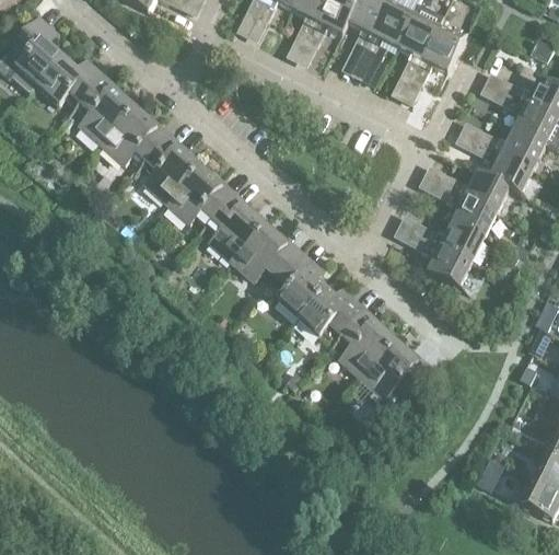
[(124,0),(147,11),(152,0),(162,0),(174,7),(177,0),(124,0)]
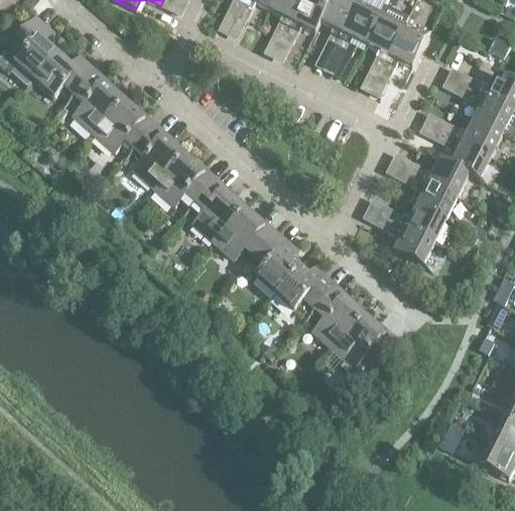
[(163,0),(160,6),(180,16),(188,0),(163,0)]
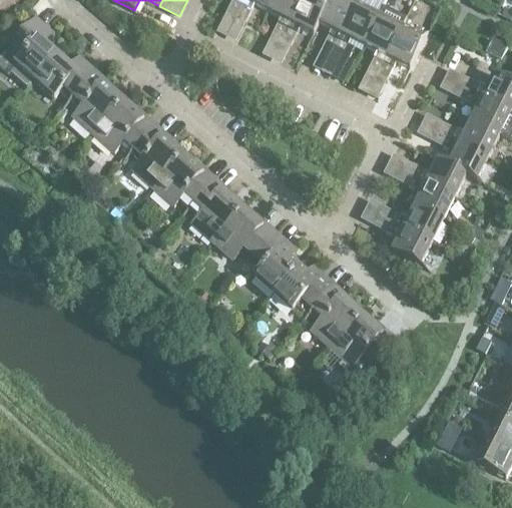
[(230,0),(225,10),(235,15),(242,0),(230,0)]
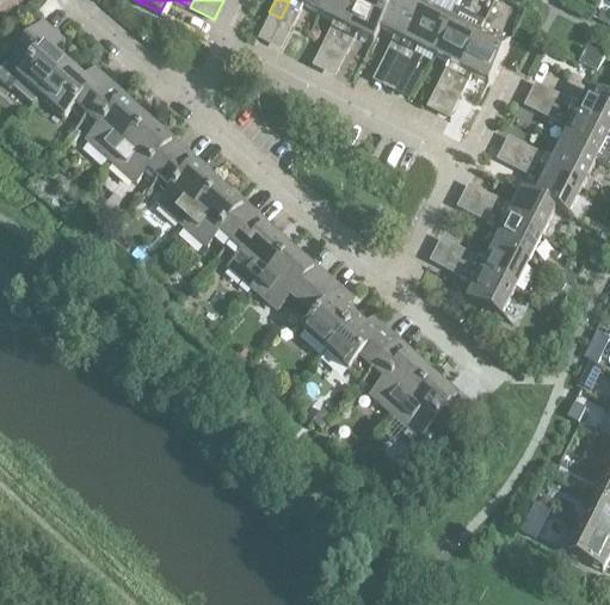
[(318,11),(322,0),(289,0),(281,18),(291,23),(302,2),(318,11)]
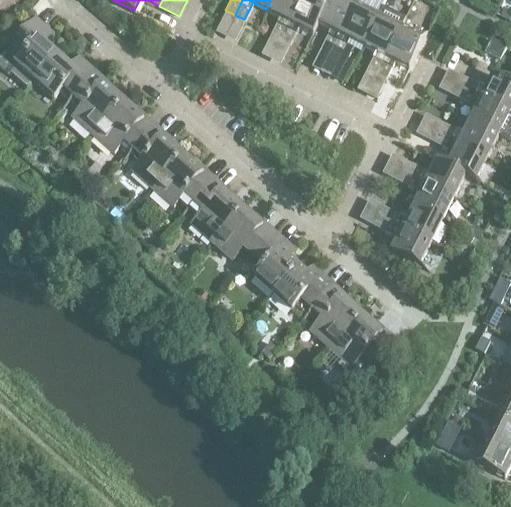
[(270,0),(266,9),(278,15),(270,32),(280,37),(298,0),(270,0)]
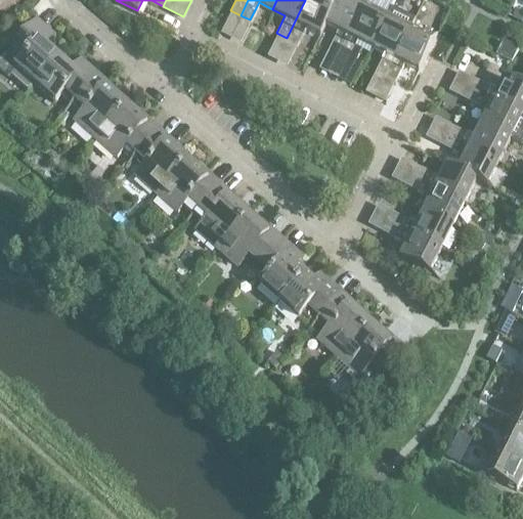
[(334,3),(328,0),(305,0),(287,38),(296,43),(304,26),(319,33),(324,22),(334,3)]
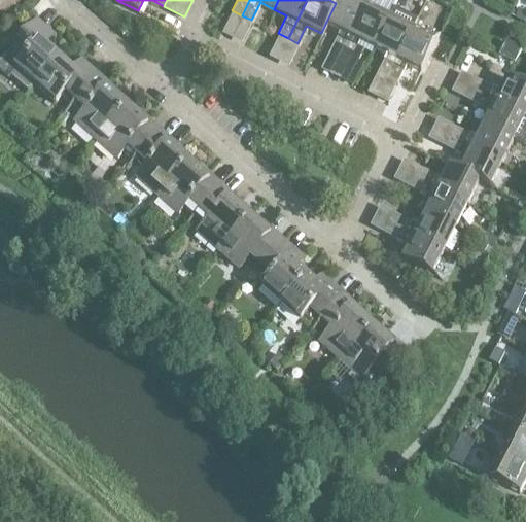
[(337,0),(336,3),(326,22),(340,28),(330,46),(340,51),(364,3),(358,0),(337,0)]
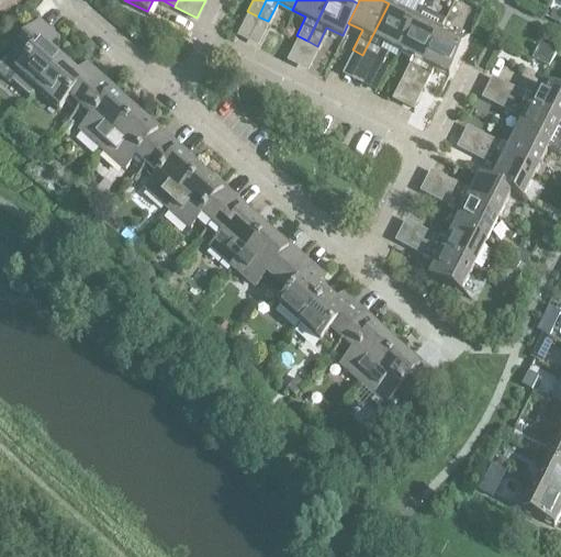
[(390,0),(389,3),(362,55),(373,60),(379,48),(383,41),(397,47),(414,17),(411,14),(416,3),(408,0),(390,0)]
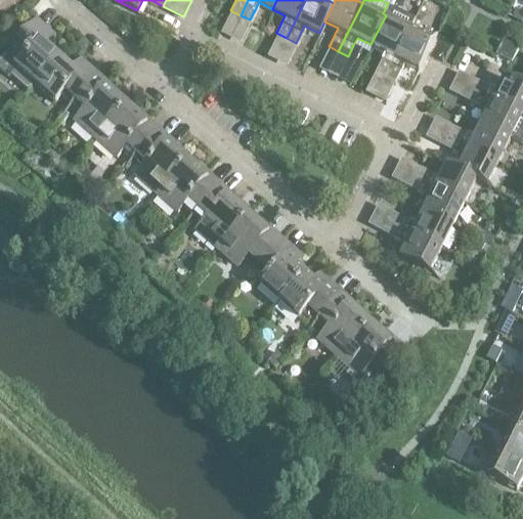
[(522,9),(516,6),(511,15),(522,22),(522,9)]
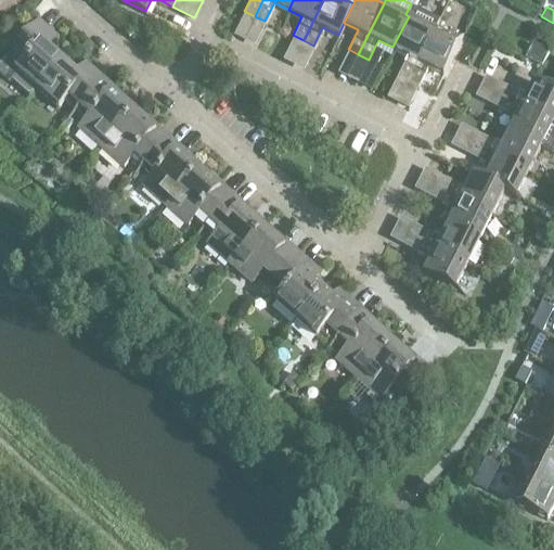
[(254,43),(265,21),(255,16),(244,11),(233,33),(254,43)]
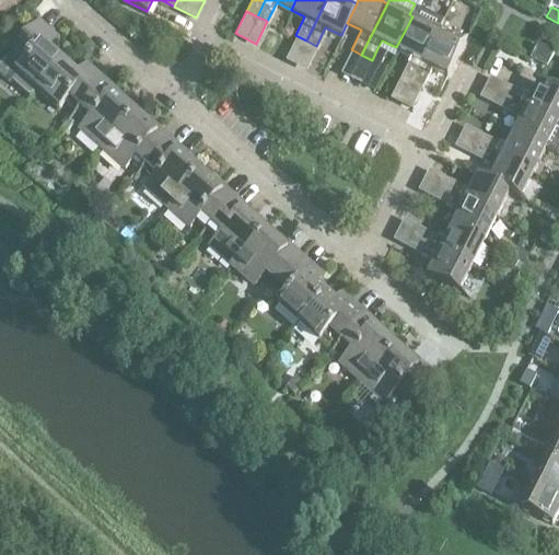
[(437,29),(412,16),(396,47),(410,55),(400,74),(411,80),(437,29)]
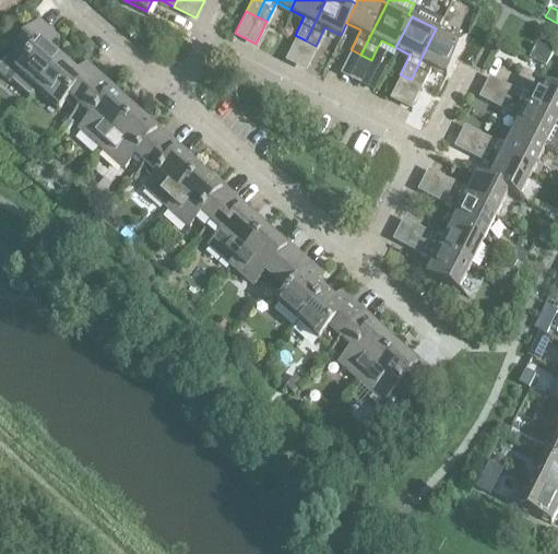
[(38,90),(63,60),(42,40),(50,30),(40,21),(12,51),(0,65),(0,73),(8,82),(11,79),(27,93),(34,86),(38,90)]
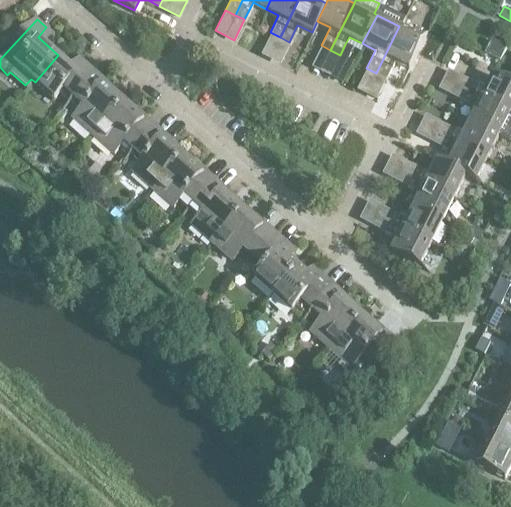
[(421,37),(399,26),(376,73),(385,77),(394,59),(408,66),(422,38),(421,37)]
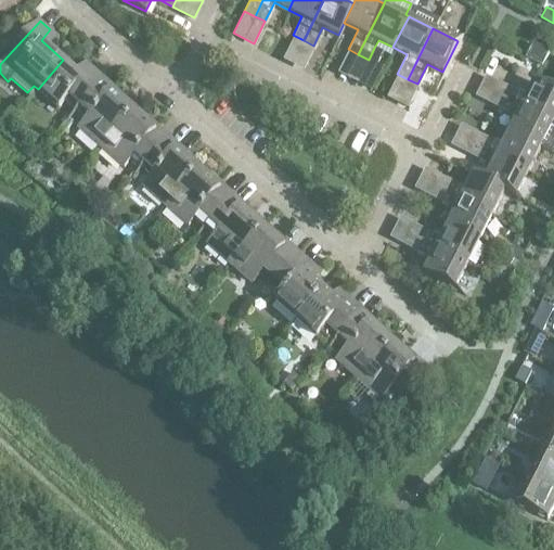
[(303,67),(313,46),(304,40),(293,35),(282,56),(303,67)]
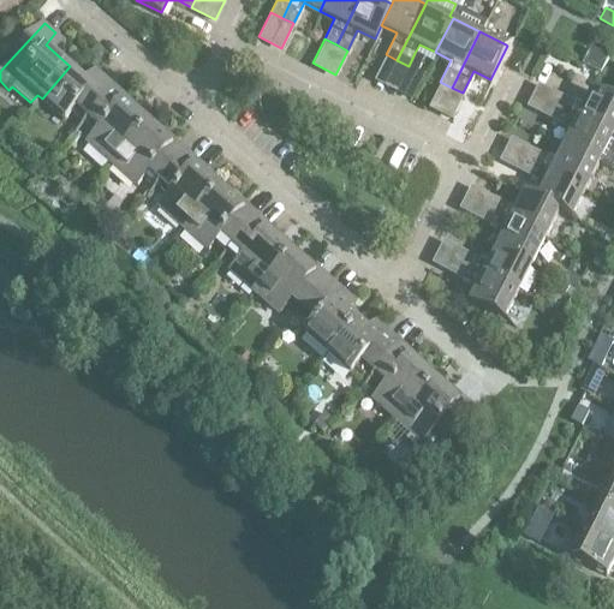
[(600,71),(608,53),(589,45),(580,61),(600,71)]
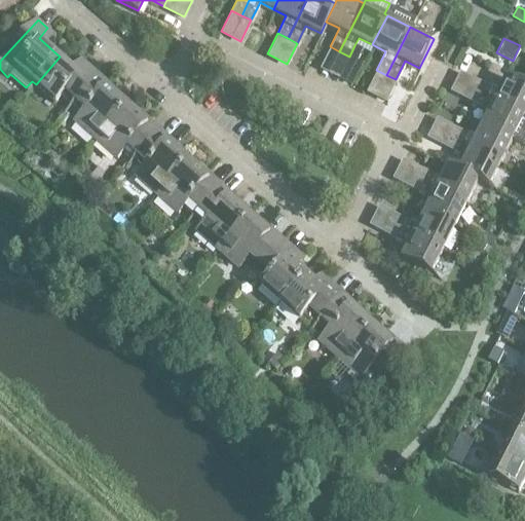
[(339,51),(330,46),(320,68),(339,77),(339,78),(351,84),(363,62),(357,60),(362,48),(354,45),(349,57),(339,51)]
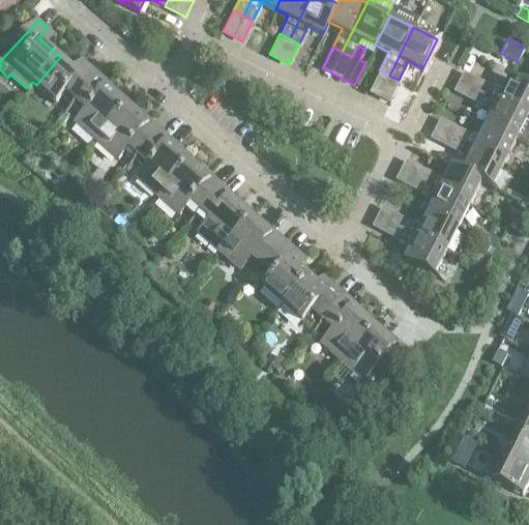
[(79,74),(60,57),(36,85),(56,103),(62,95),(71,104),(71,103),(74,105),(99,75),(87,63),(79,74)]
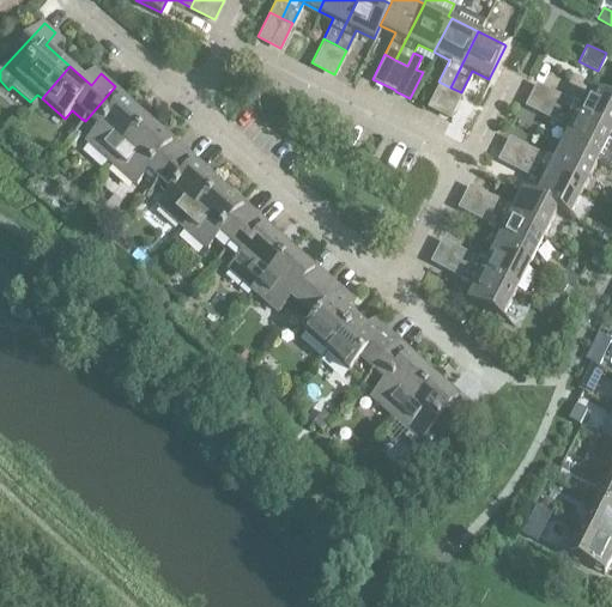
[(526,104),(547,115),(553,103),(559,92),(538,80),(526,104)]
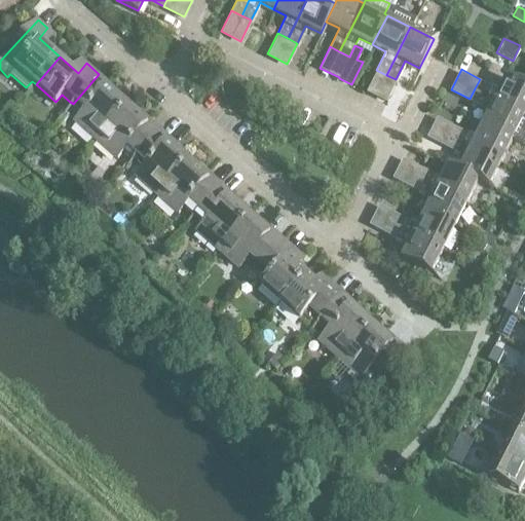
[(385,102),(396,79),(386,75),(376,70),(366,91),(385,102)]
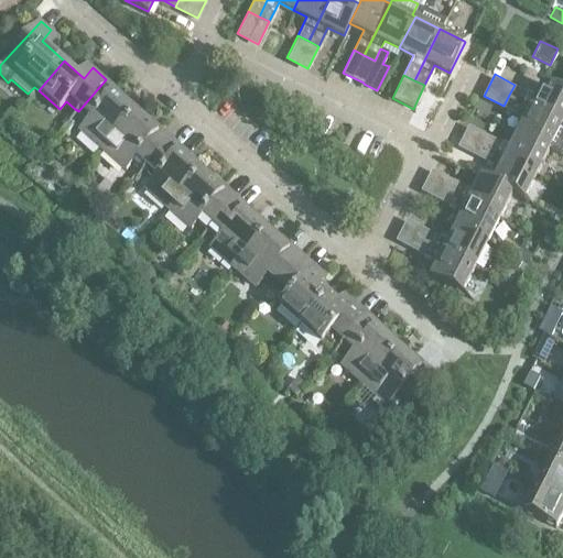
[(515,85),(509,95),(562,121),(562,89),(542,78),(534,94),(515,85)]
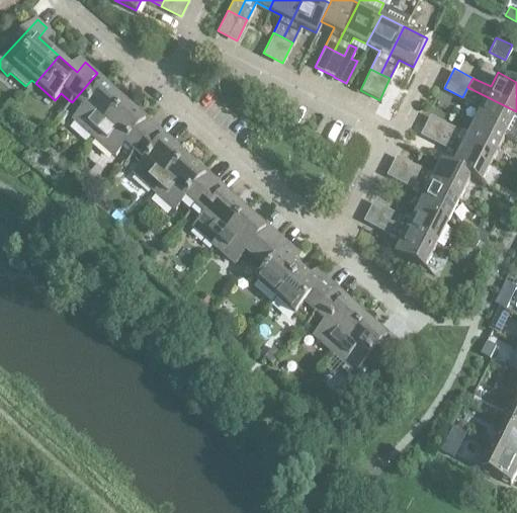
[(97,73),(72,102),(80,108),(73,116),(95,137),(123,104),(111,94),(115,89),(97,73)]
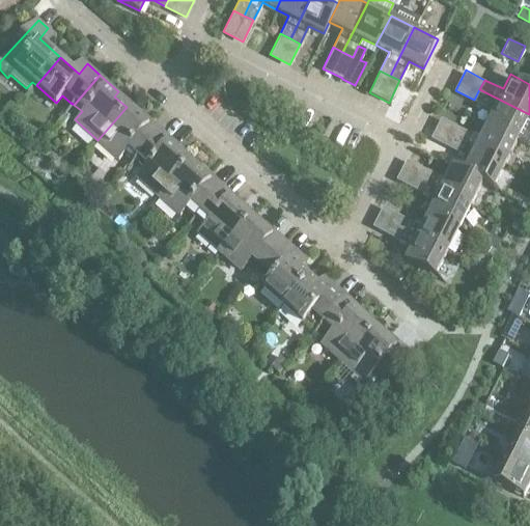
[(529,137),(529,114),(479,89),(474,100),(493,109),(486,121),(517,137),(528,142),(529,137)]
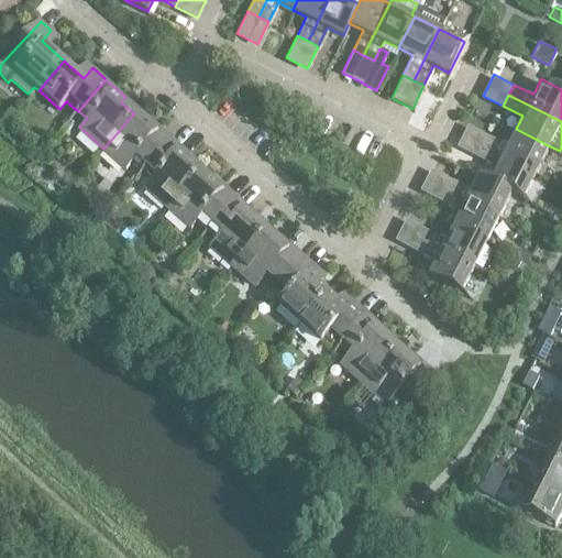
[(134,113),(103,149),(124,167),(132,160),(143,170),(172,138),(149,118),(144,123),(134,113)]
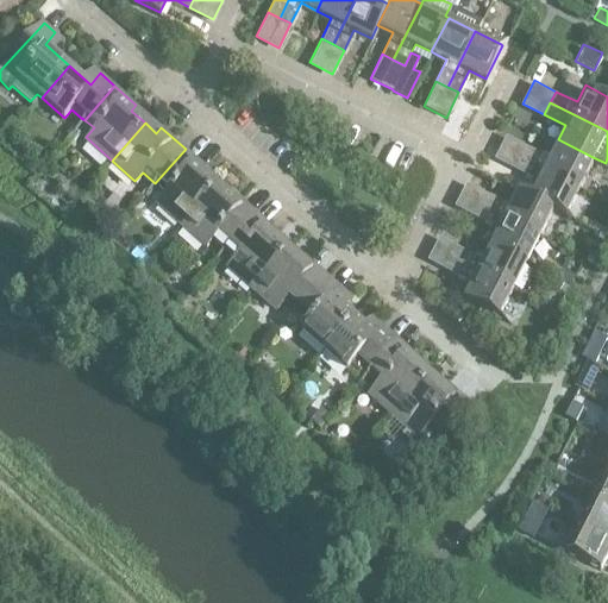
[(495,157),(518,168),(524,156),(530,144),(507,133),(495,157)]
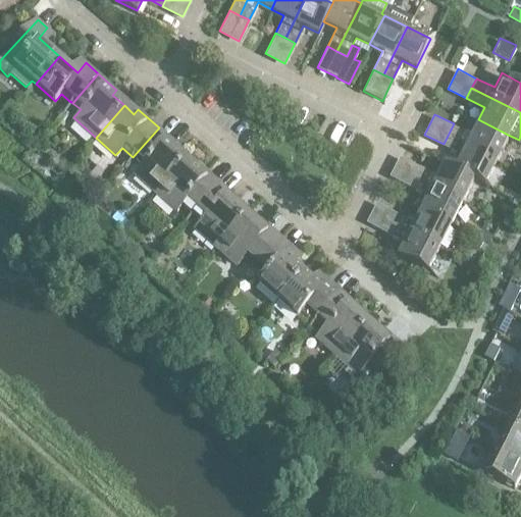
[(508,135),(478,119),(471,133),(454,123),(449,134),(496,158),(508,135)]
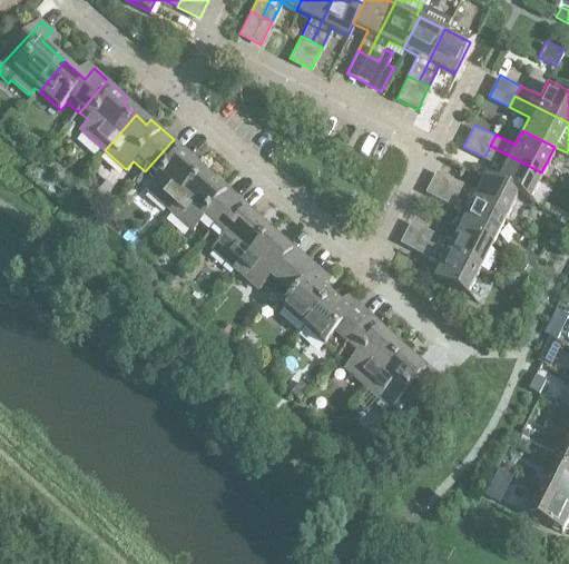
[(174,139),(145,171),(154,178),(146,186),(172,208),(203,172),(189,161),(193,157),(174,139)]
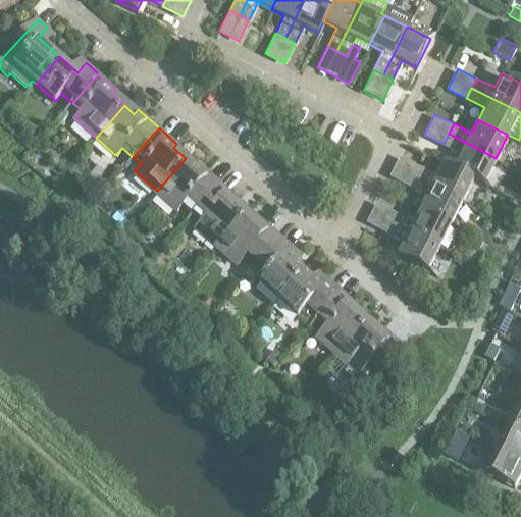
[(496,158),(449,134),(444,144),(461,153),(455,166),(472,175),(484,181),(496,158)]
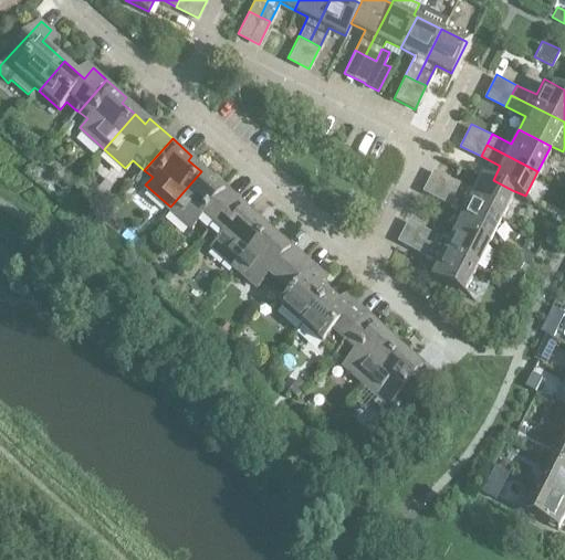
[(424,189),(445,199),(449,189),(454,178),(433,168),(424,189)]
